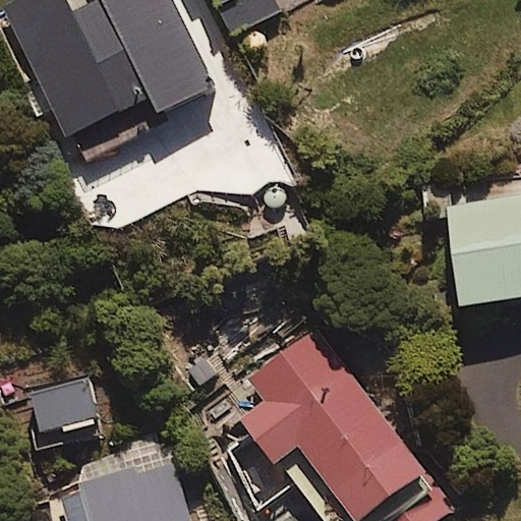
[(216,88),(198,51),(174,0),(18,0),(3,7),(38,80),(23,87),(38,115),(54,108),(80,163),(164,124),(159,114),(216,88)]
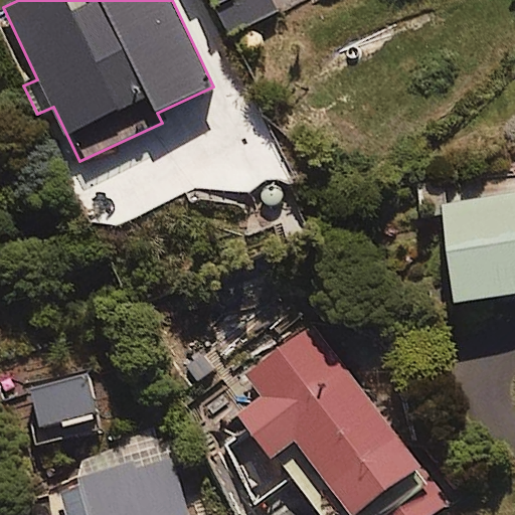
[(210,0),(227,35),(279,11),(273,0),(210,0)]
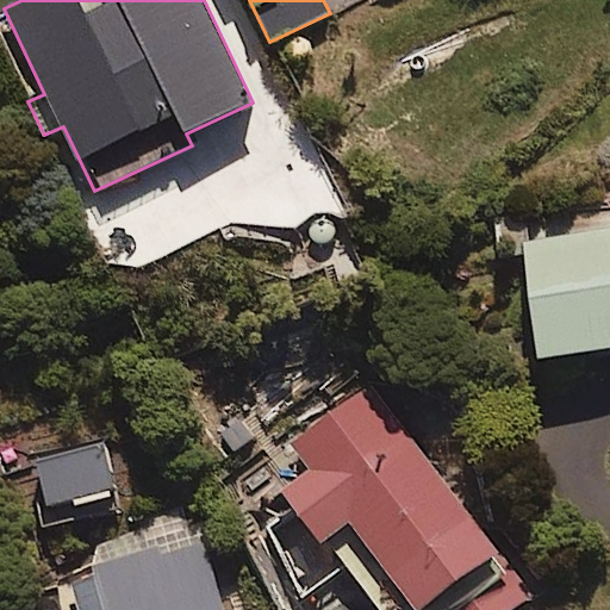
[(609,349),(609,230),(524,241),(537,359),(609,349)]
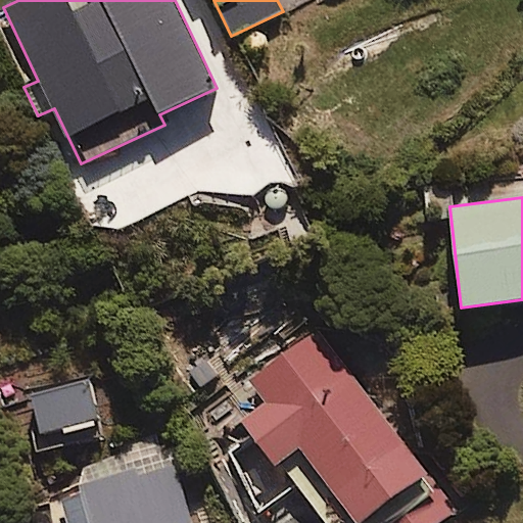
[(439,522),(456,511),(312,324),(226,390),(284,467),(326,522),(439,522)]
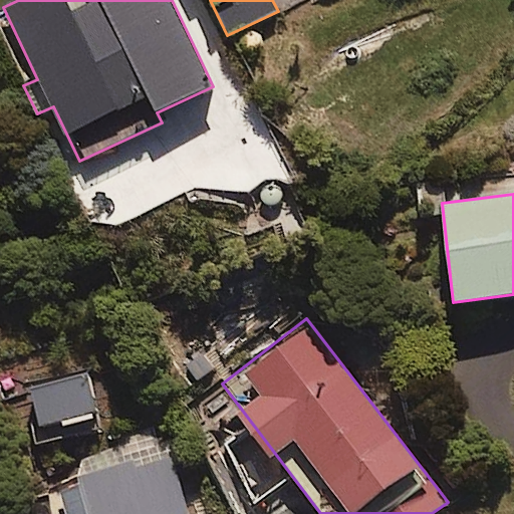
[(85,372),(7,395),(23,448),(80,432),(100,426),(85,372)]
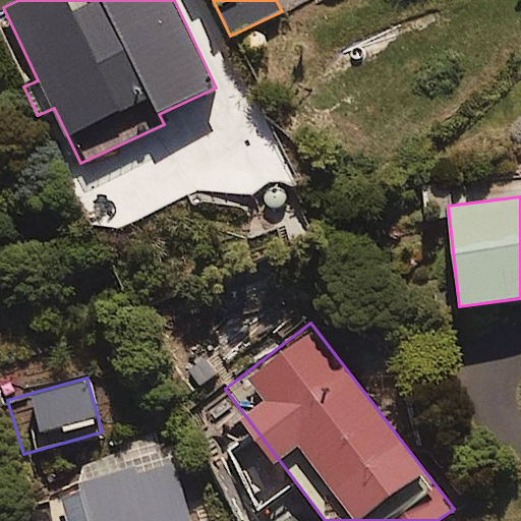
[(189,520),(175,470),(186,467),(179,442),(80,470),(82,478),(41,489),(50,520),(189,520)]
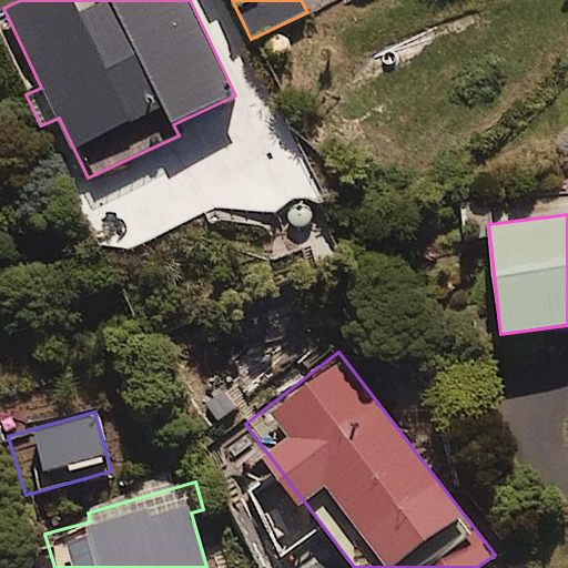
All buildings are outlined.
